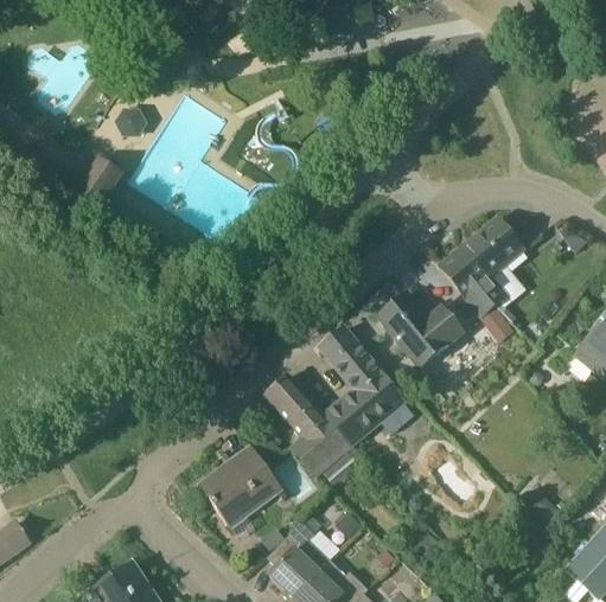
[(140,107),(126,106),(115,119),(123,134),(139,134),(146,120),(140,107)]
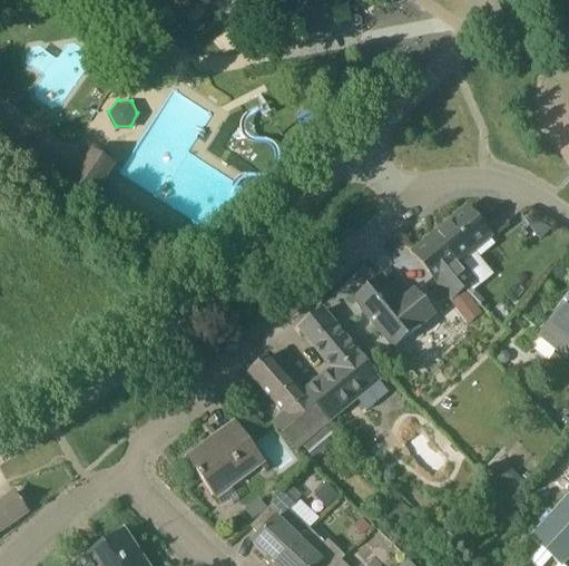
[(92,148),(78,172),(40,148),(31,163),(134,227),(139,218),(106,197),(109,192),(99,185),(114,163),(92,148)]
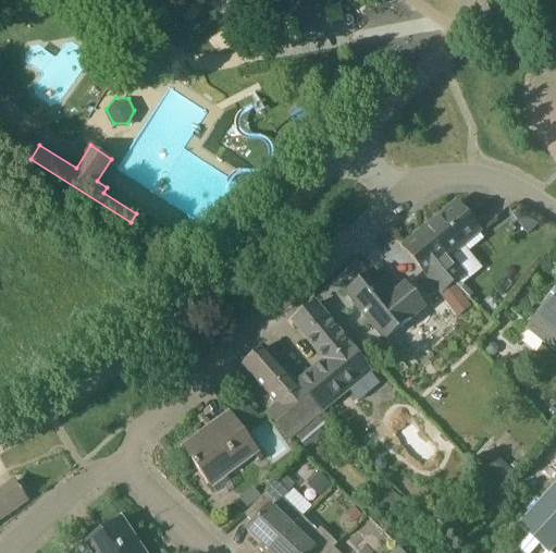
[(284,166),(281,171),(283,176),(289,176),(293,171),(289,166),(284,166)]
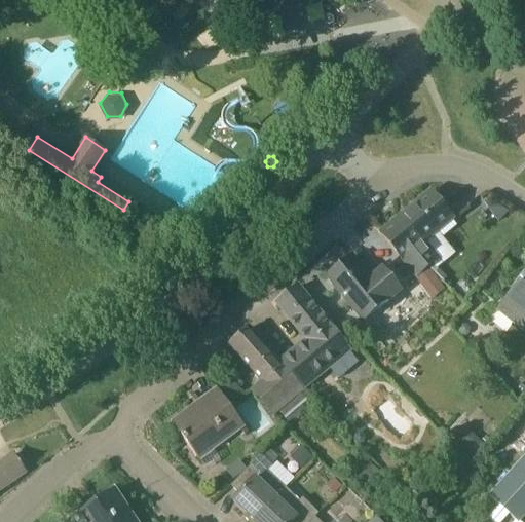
[(432,189),(381,231),(418,275),(429,266),(435,262),(442,256),(427,237),(454,216),(432,189)]
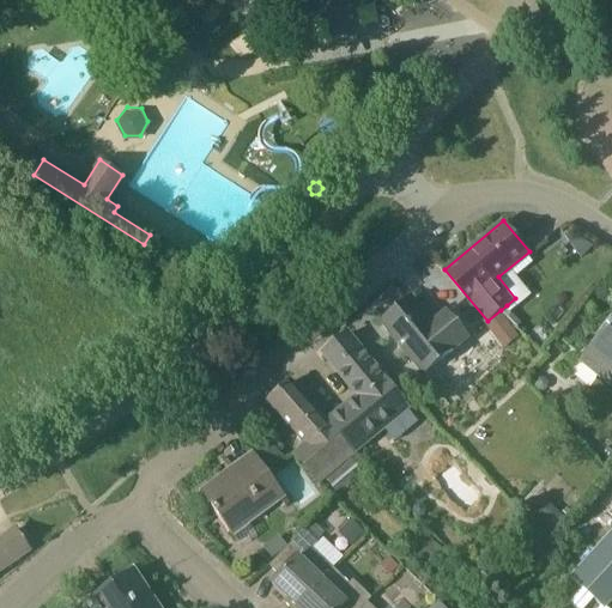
[(594,243),(570,229),(565,233),(582,255),(594,243)]
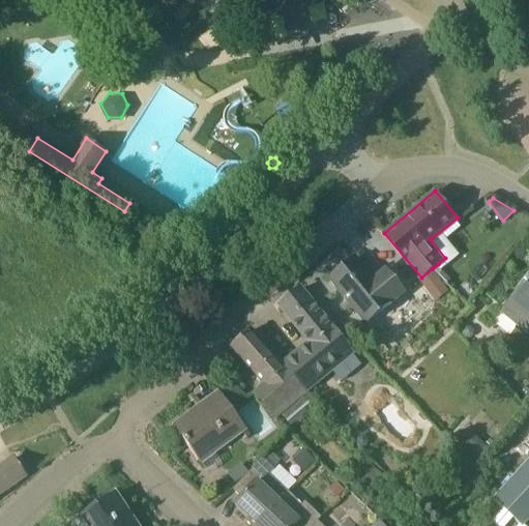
[(386,266),(373,278),(355,256),(329,276),(368,323),(407,291),(386,266)]
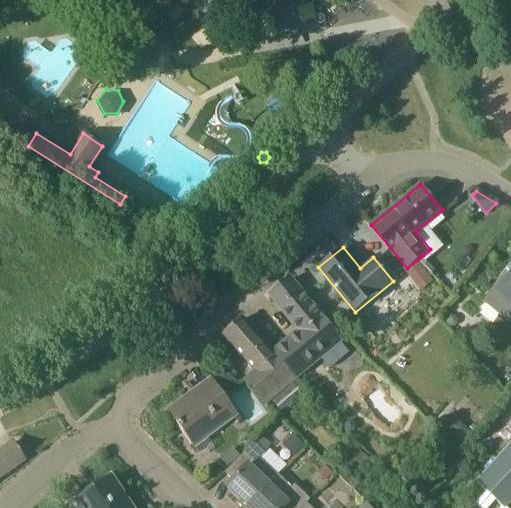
[(427,260),(423,255),(418,259),(422,264),(424,263),(433,271),(436,267),(428,259),(427,260)]
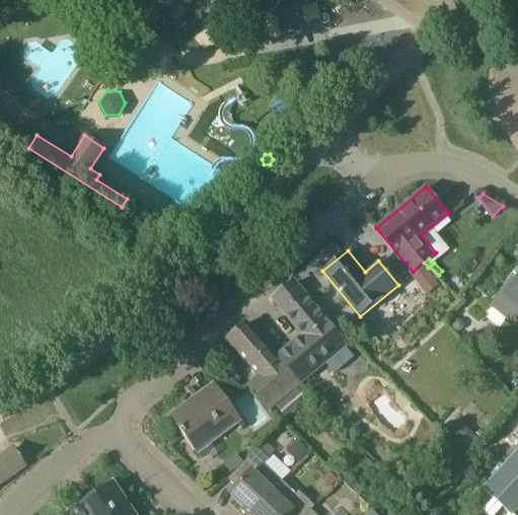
[(419,282),(431,272),(428,268),(424,263),(413,272),(411,273),(419,282)]
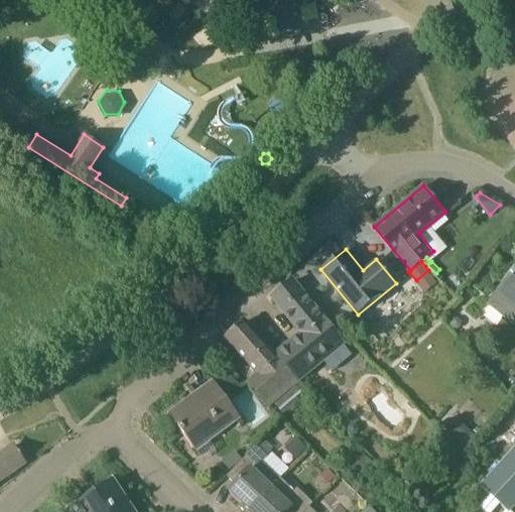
[(514,269),(489,303),(514,325),(514,269)]
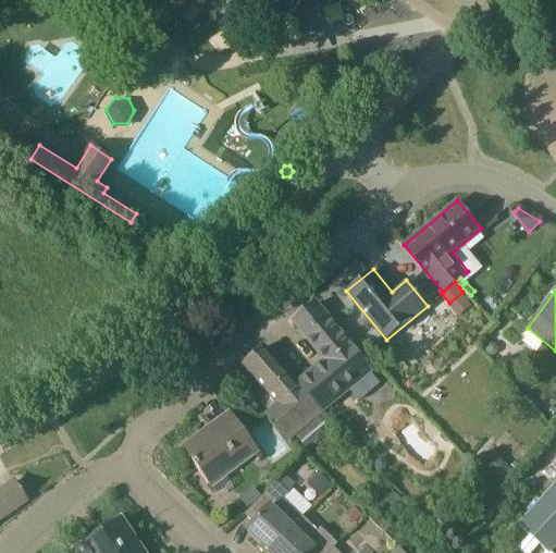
[(378,367),(330,317),(314,300),(295,319),(328,354),(296,380),(323,410),(378,367)]
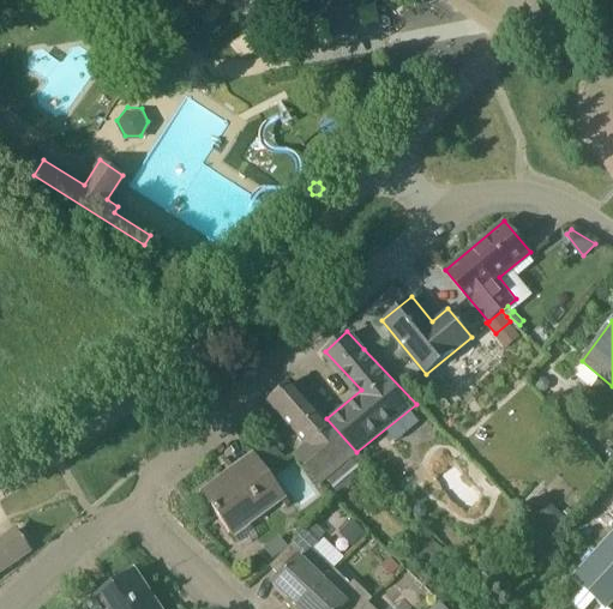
[(356,452),(326,418),(292,379),(269,399),(307,441),(293,453),(317,483),(356,452)]
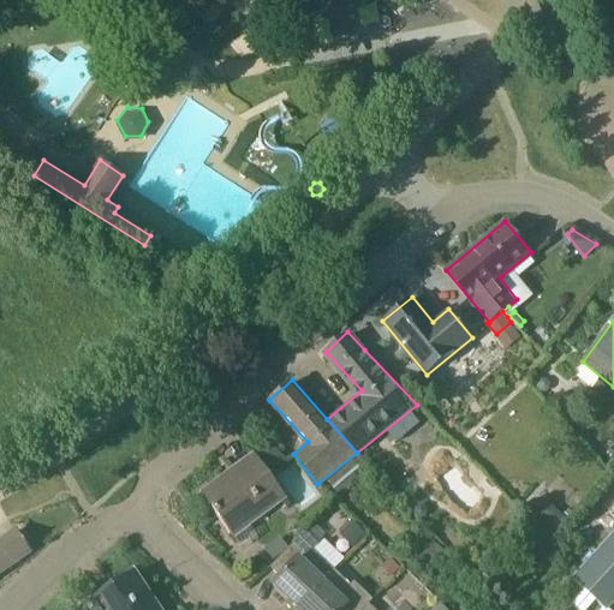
[(274,443),(260,455),(269,467),(284,456),(274,443)]
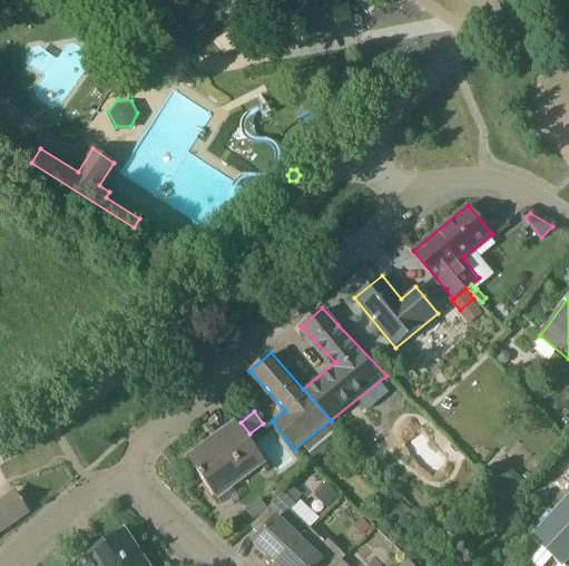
[(197,470),(217,497),(265,461),(235,420),(218,432),(222,438),(193,460),(198,469),(197,470)]
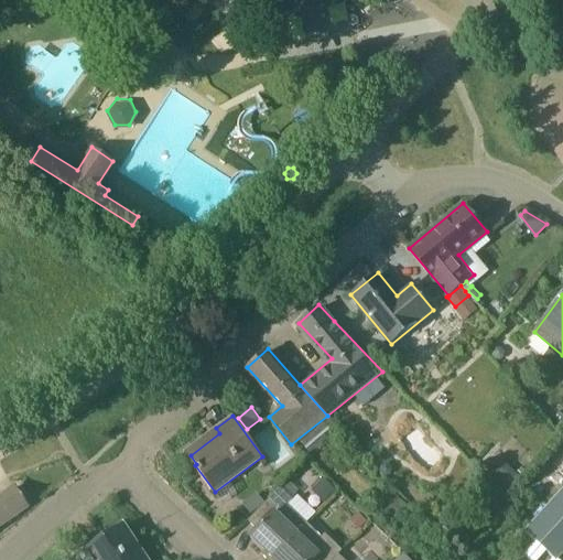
[(382,473),(388,474),(391,471),(392,467),(390,463),(385,461),(381,465),(380,470),(382,473)]
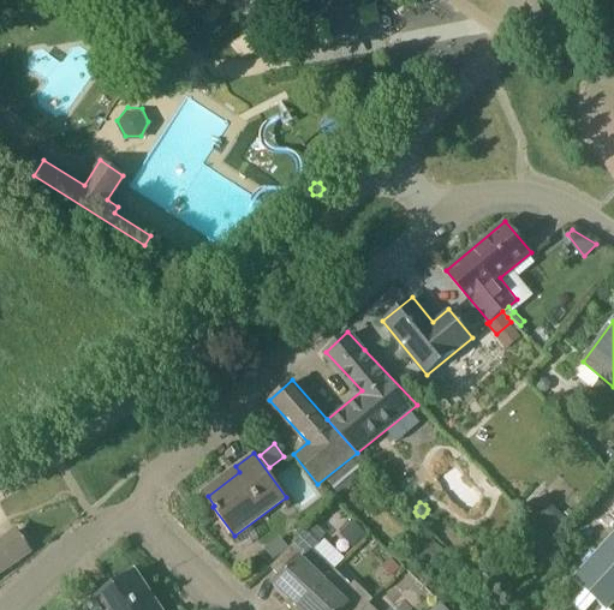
[(556,507),(543,520),(555,533),(570,520),(556,507)]
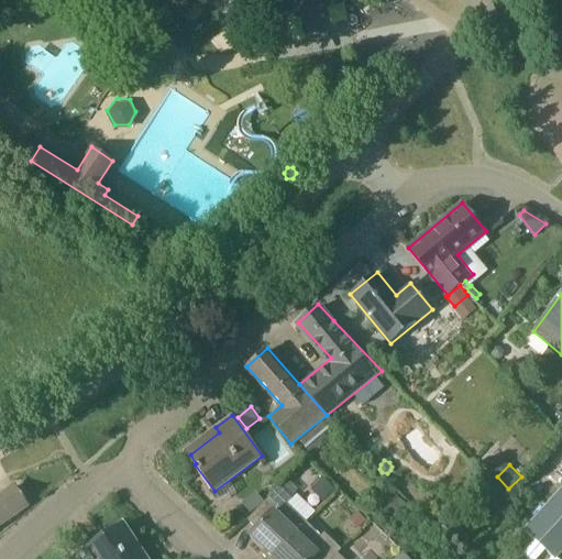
[(334,488),(322,475),(311,488),(323,500),(334,488)]
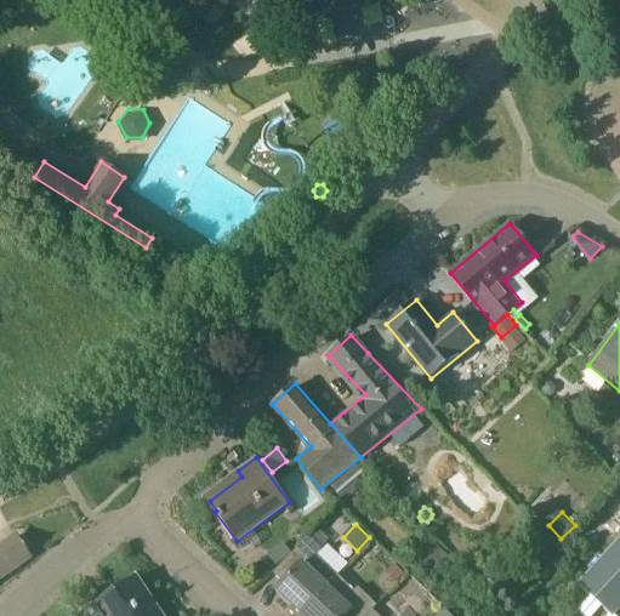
[(17,534),(0,545),(0,575),(32,554),(17,534)]
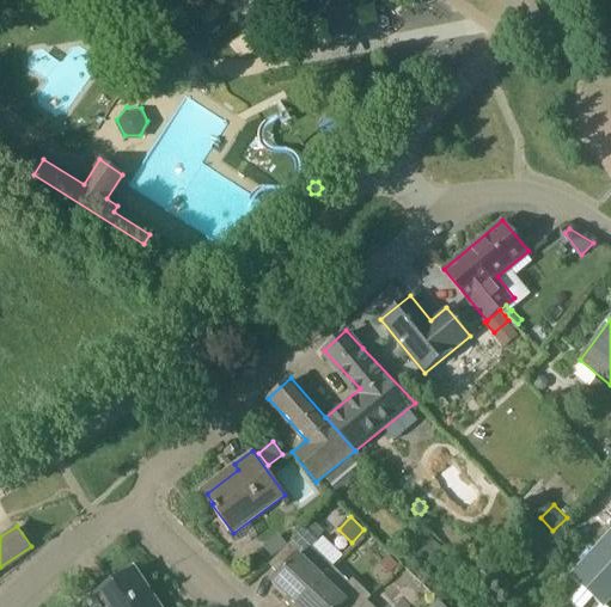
[(293,606),(333,565),(312,546),(318,540),(304,526),(269,562),(279,571),(272,578),(288,594),(285,599),(293,606)]
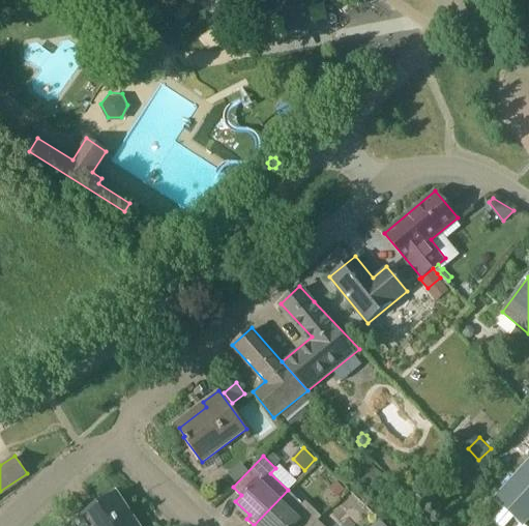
[(528,456),(493,496),(504,505),(503,506),(493,518),(498,523),(501,525),(503,525),(504,525),(510,519),(515,515),(524,524),(528,518),(528,456)]
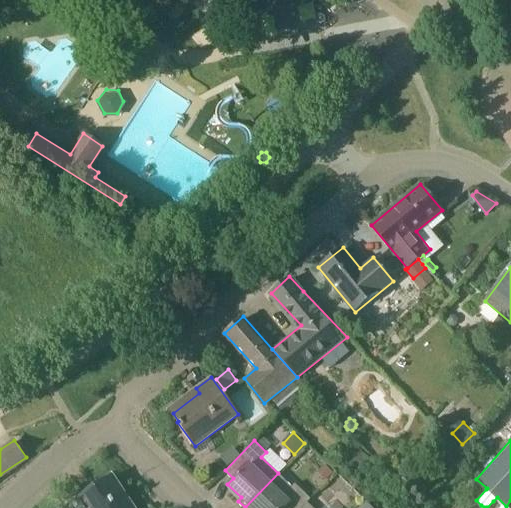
[(344,456),(359,471),(371,458),(357,444),(344,456)]
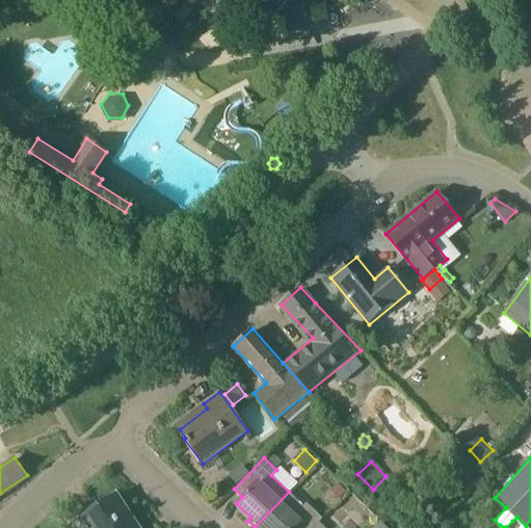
[(330,490),(329,490),(339,498),(346,490),(337,481),(330,490)]
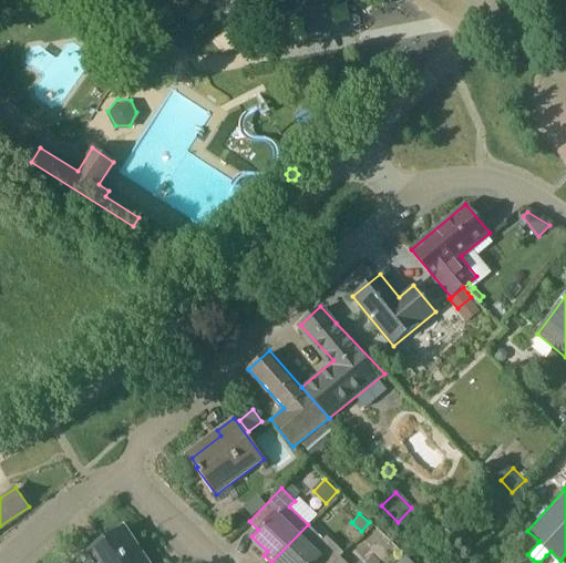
[(331,562),(340,554),(340,555),(345,551),(327,534),(322,539),(308,524),(271,562),(331,562)]
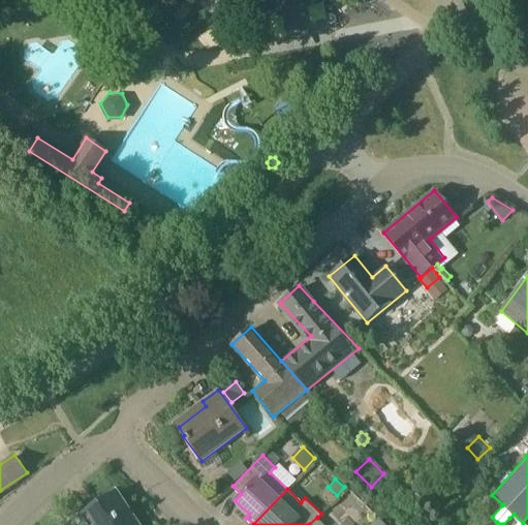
[(140,524),(116,491),(113,493),(112,491),(102,497),(103,499),(85,512),(93,524),(140,524)]
